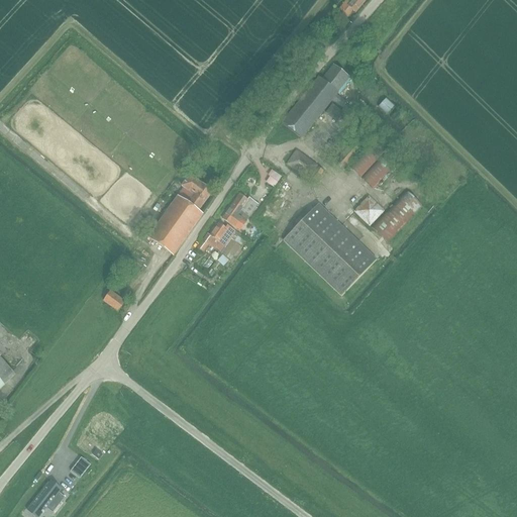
[(347,17),(353,11),(355,13),(367,0),(347,0),(346,2),(339,10),(347,17)]
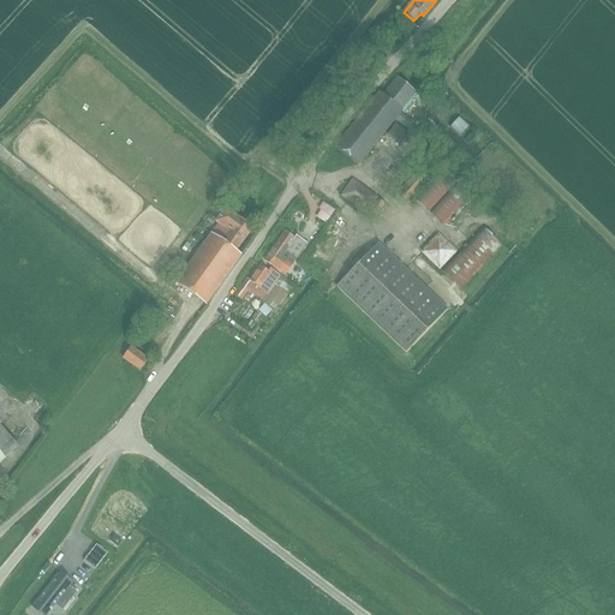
[(376,40),(381,43),(387,36),(382,33),(376,40)]
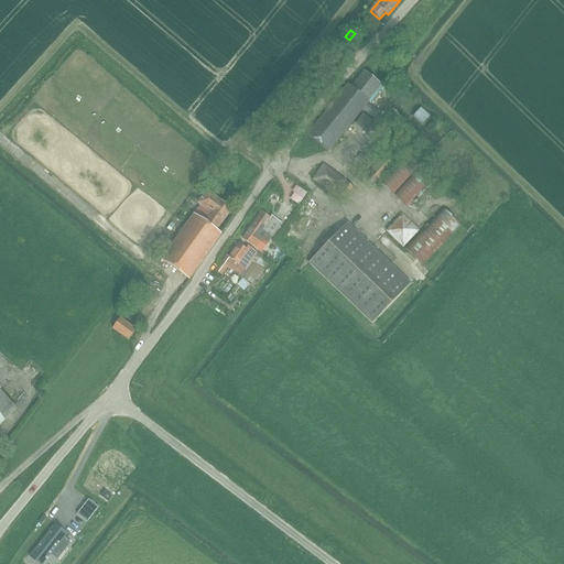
[(307,136),(308,136),(328,152),(362,109),(373,118),(373,117),(381,123),(384,119),(377,114),(378,112),(367,104),(381,86),(364,72),(351,87),(348,85),(307,136)]
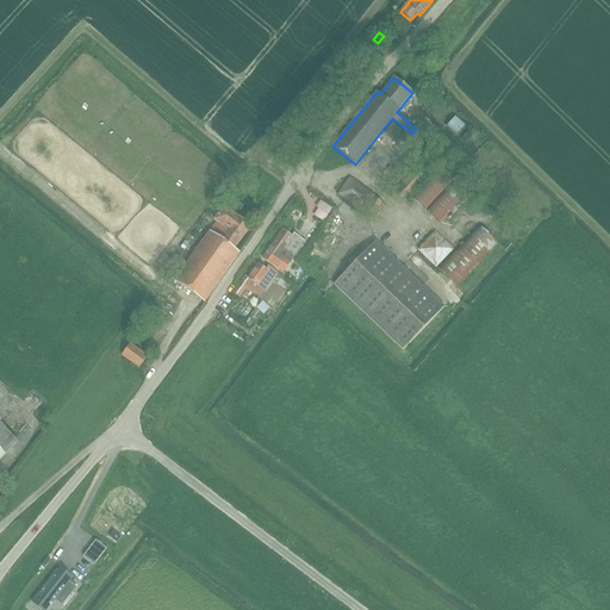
[(456,136),(465,126),(455,118),(447,126),(456,136)]
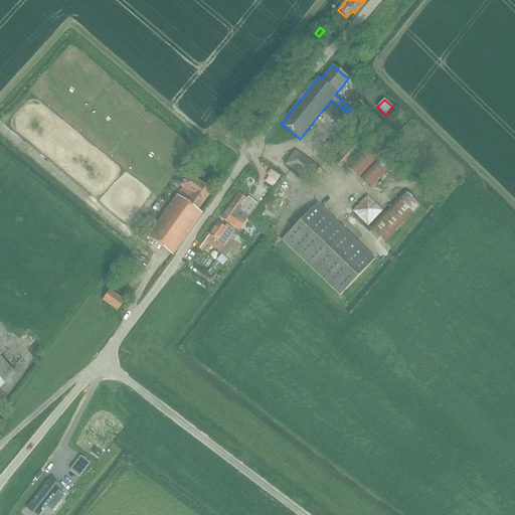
[(336,122),(342,113),(331,104),(324,113),(336,122)]
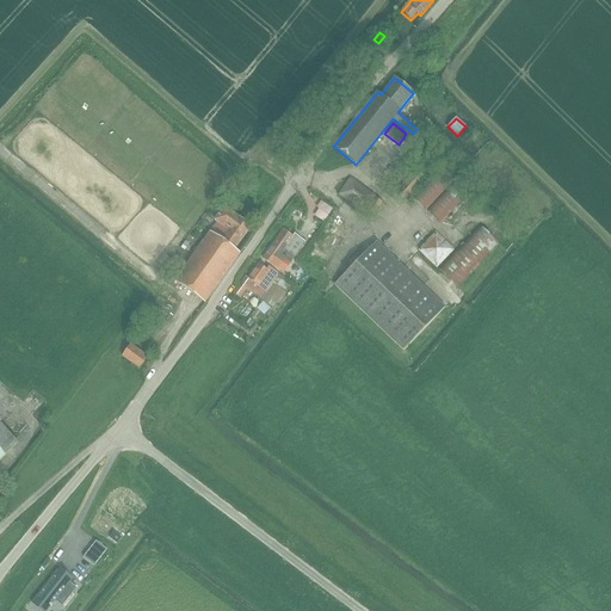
[(461,139),(464,142),(473,134),(468,130),(461,139)]
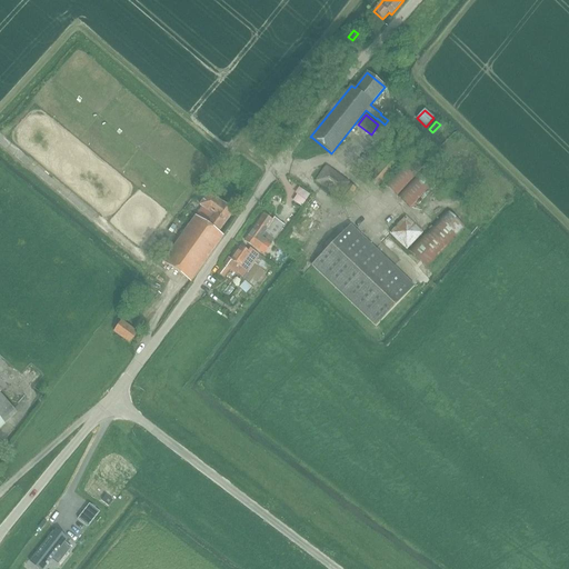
[(400,122),(397,127),(417,145),(421,140),(400,122)]
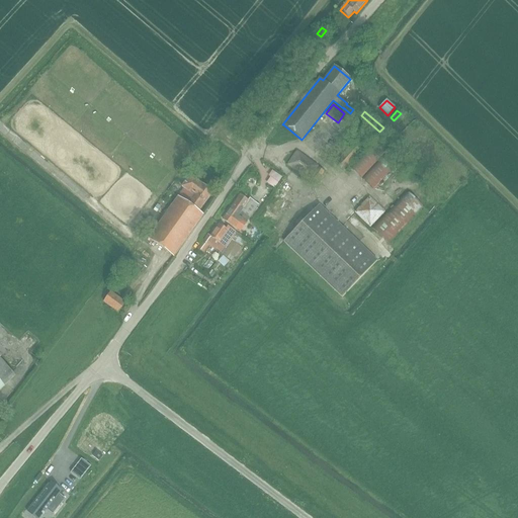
[(359,138),(353,143),(360,150),(366,145),(359,138)]
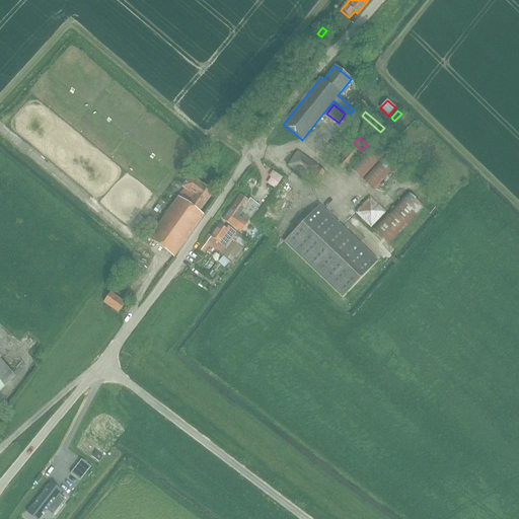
[(374,189),(398,162),(375,141),(351,167),(374,189)]
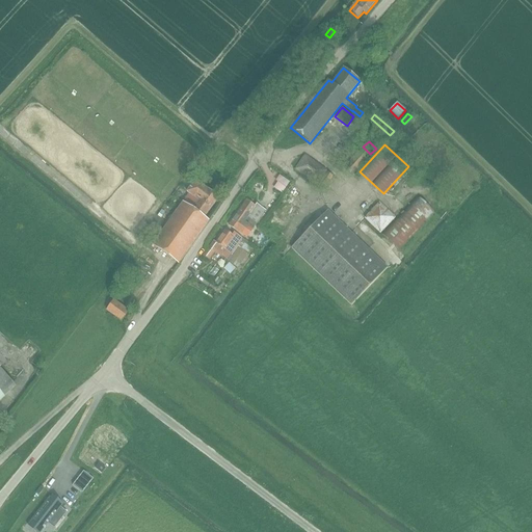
[(371,156),(363,149),(344,167),(353,176),(371,156)]
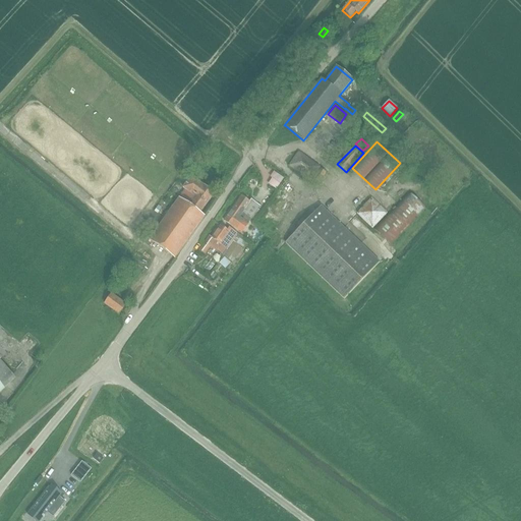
[(308,180),(320,166),(299,152),(289,166),(308,180)]
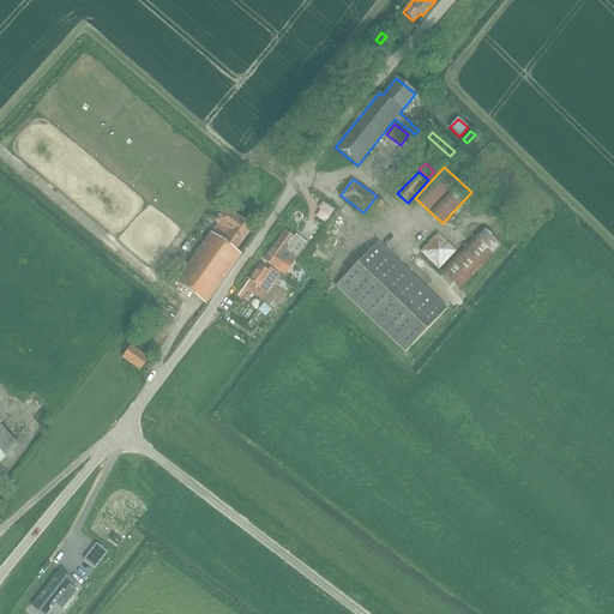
[(368,210),(377,216),(385,204),(377,198),(368,210)]
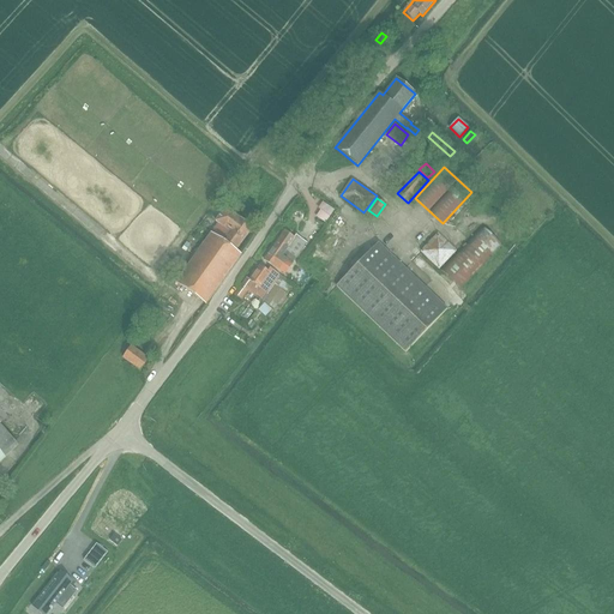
[(325,223),(333,210),(323,202),(318,209),(320,210),(315,217),(325,223)]
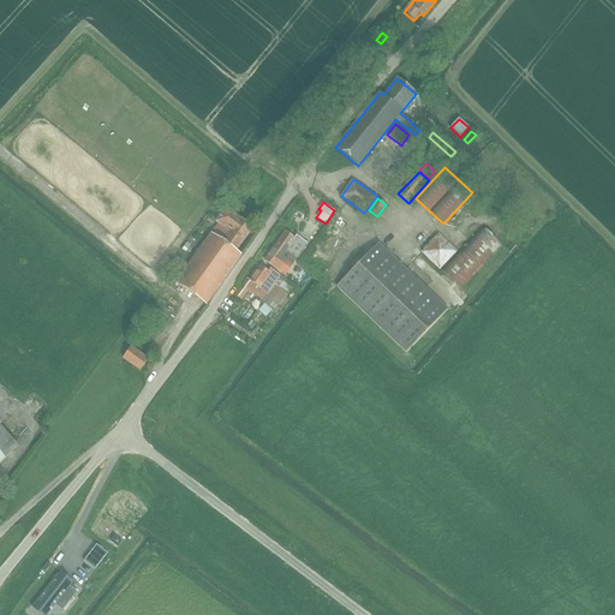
[(178,285),(192,294),(208,305),(243,257),(238,254),(255,230),(227,210),(218,224),(221,226),(178,285)]
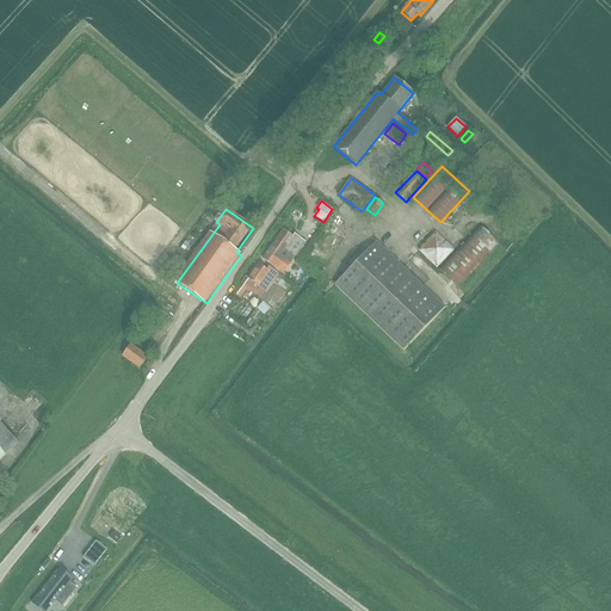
[(456,287),(499,244),(481,227),(438,270),(456,287)]
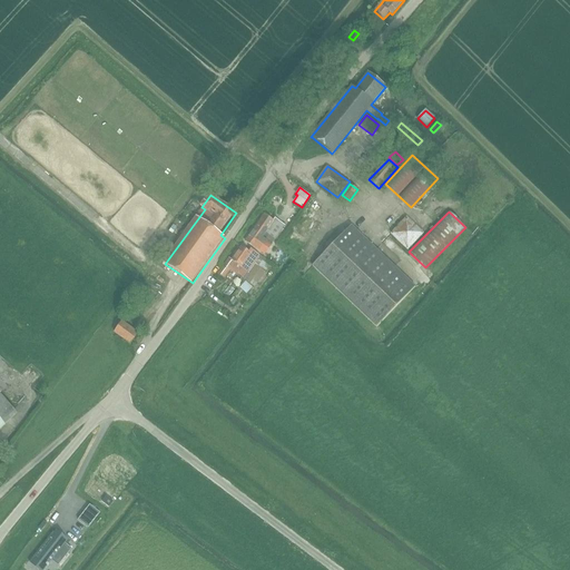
[(272,245),(271,245),(285,226),(275,218),(273,222),(264,215),(245,241),(264,255),(272,245)]
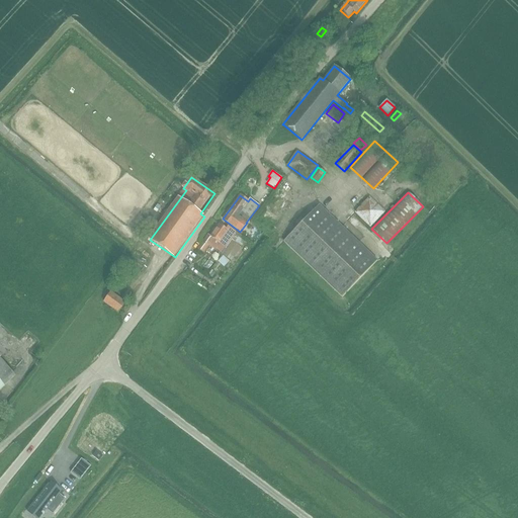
[(369,197),(354,212),(370,228),(385,212),(369,197)]
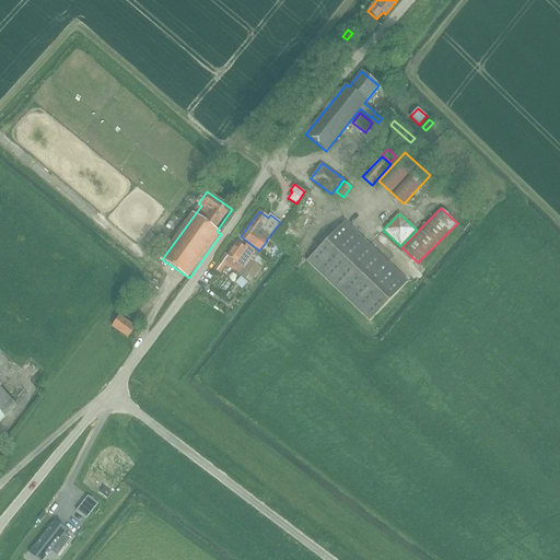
[(370,322),(408,282),(346,222),(307,261),(370,322)]
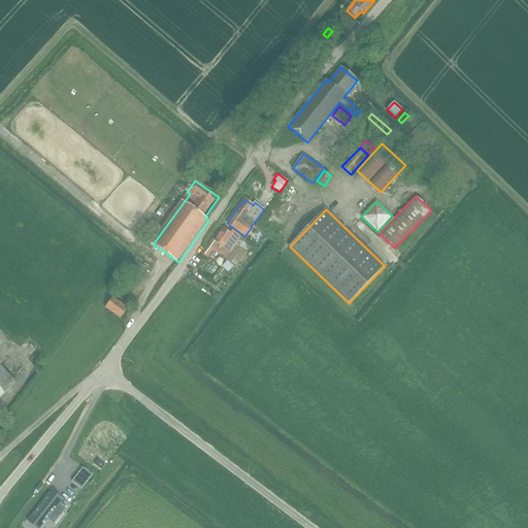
[(217,241),(207,256),(211,259),(218,251),(224,256),(226,253),(231,256),(243,239),(236,234),(234,236),(228,232),(220,243),(217,241)]
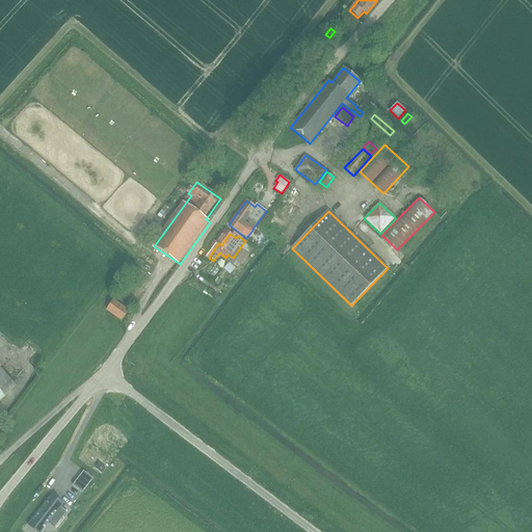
[(250,257),(247,254),(249,251),(245,248),(243,250),(241,249),(235,257),(245,264),(250,257)]
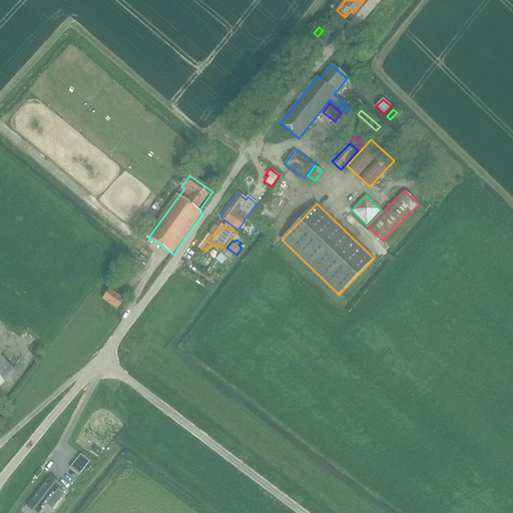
[(102,299),(117,310),(124,300),(109,290),(102,299)]
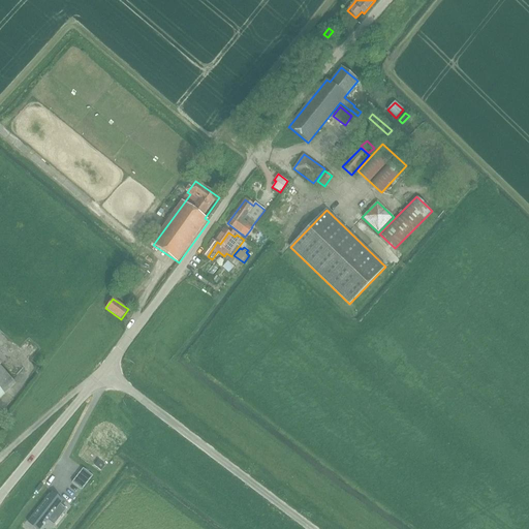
[(0,365),(1,364),(0,363),(0,398),(17,384),(0,365)]
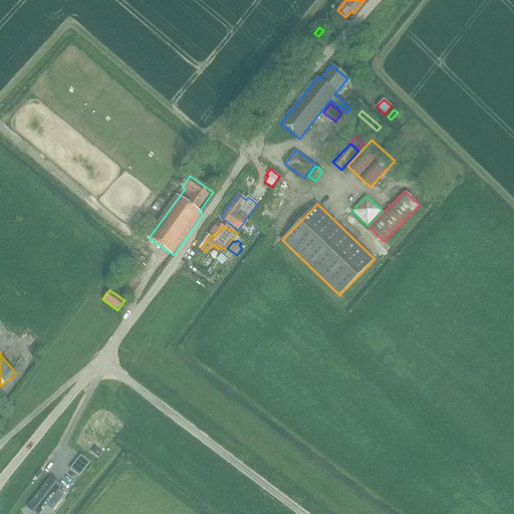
[(96,448),(92,453),(98,457),(101,453),(102,452),(96,448)]
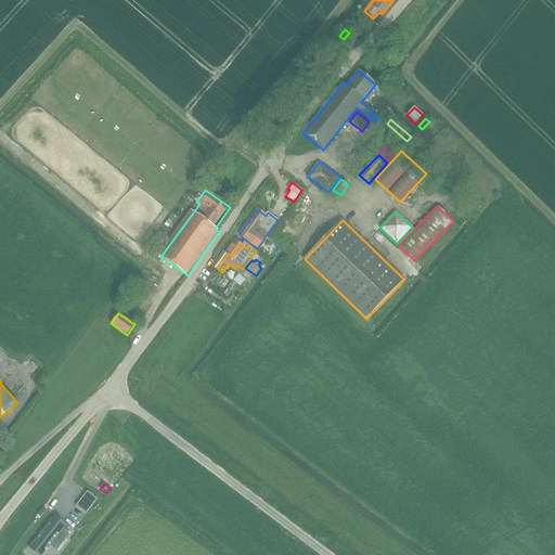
[(87,491),(80,500),(91,507),(98,500),(87,491)]
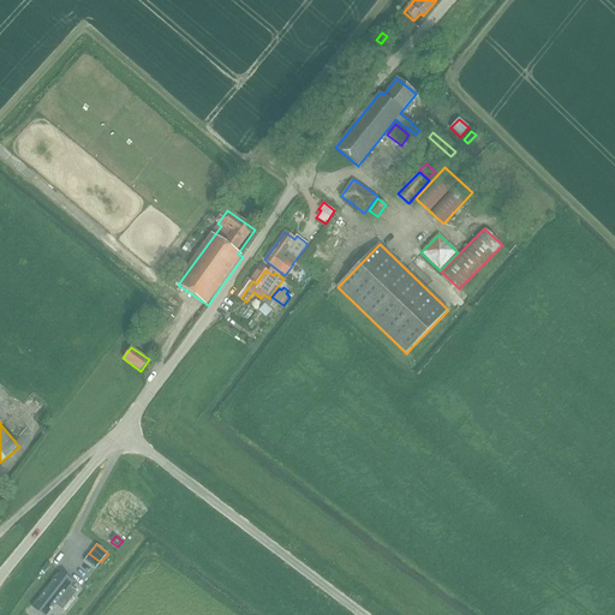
[(73,597),(77,592),(71,586),(73,584),(73,583),(72,583),(67,577),(61,573),(60,573),(55,578),(34,607),(33,608),(33,609),(39,614),(40,614),(48,614),(53,610),(52,610),(55,605),(58,607),(63,611),(64,610),(73,597)]
